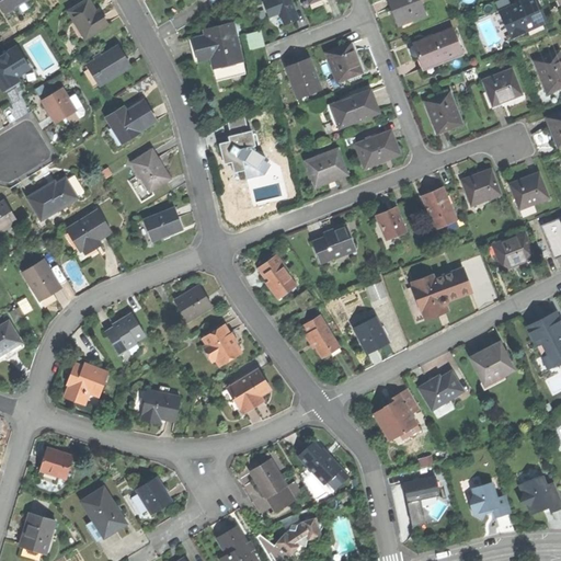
[(0,0),(0,2),(6,11),(23,0),(0,0)]
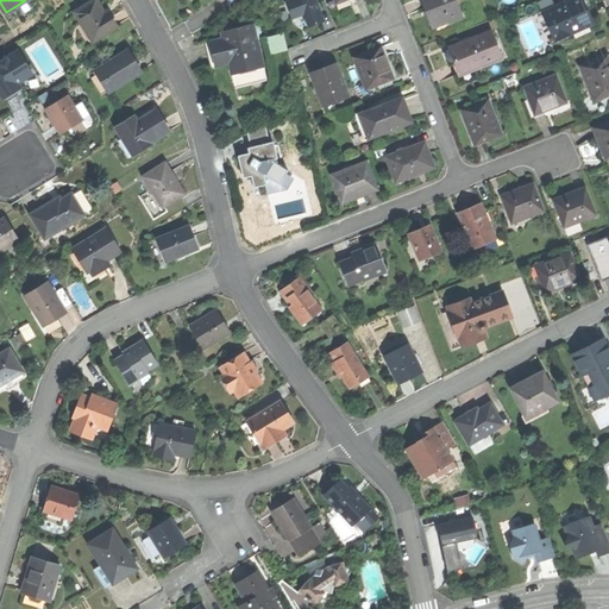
[(90,0),(73,11),(92,42),(117,27),(106,11),(104,12),(100,6),(95,0),(90,0)]
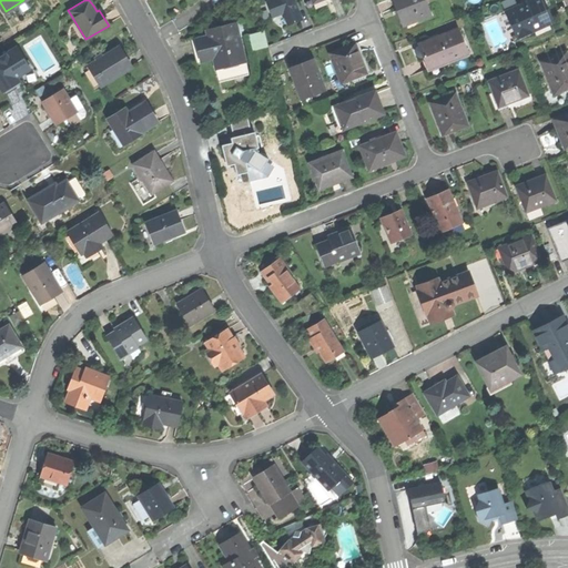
[(270,0),(266,1),(272,16),(283,10),(288,23),(294,21),(301,18),(293,0),(270,0)]
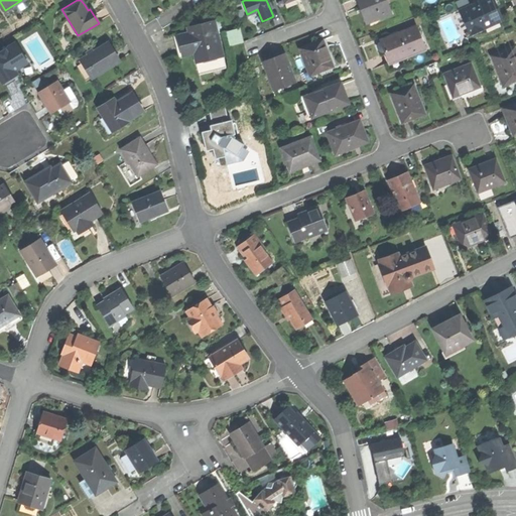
[(387,0),(357,0),(361,8),(367,23),(393,13),(387,0)]
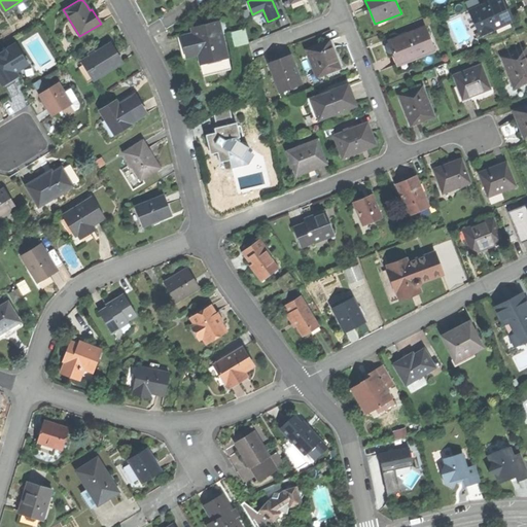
[(493,0),(470,10),(481,34),(494,28),(492,24),(512,15),(507,6),(504,0),(493,0)]
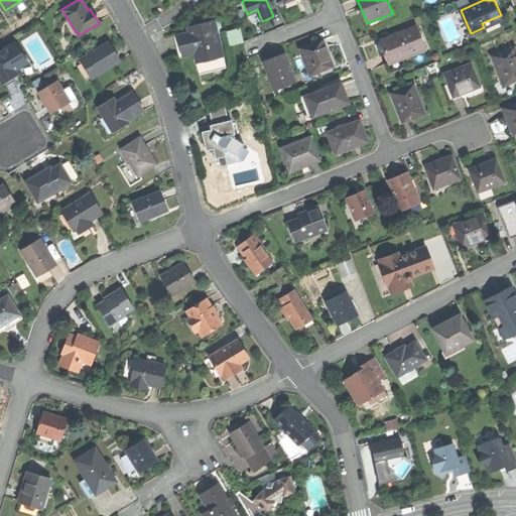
[(187,47),(194,60),(204,56),(207,66),(233,54),(220,22),(194,32),(195,35),(198,43),(187,47)]
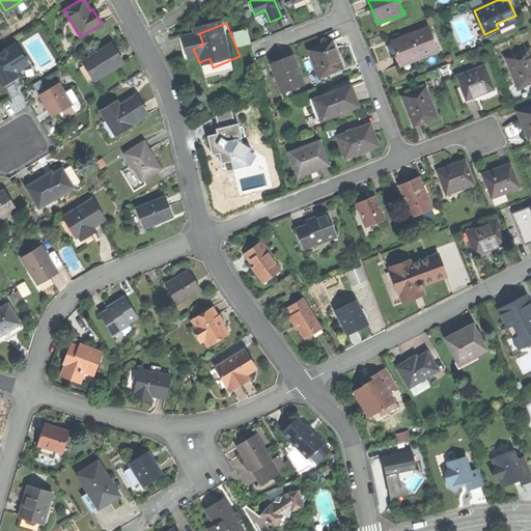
[(236,47),(251,42),(246,28),(231,32),(236,47)]
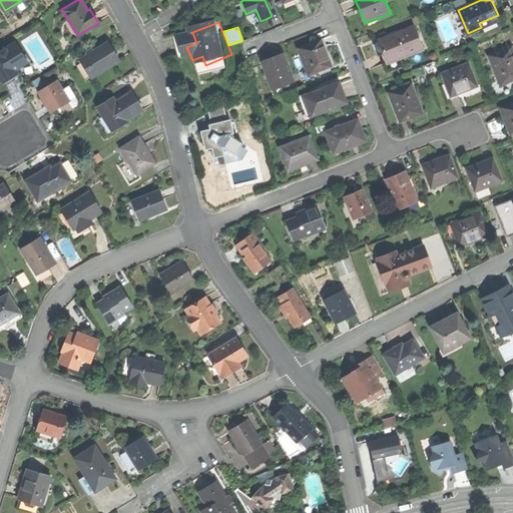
[(384,50),(387,59),(398,55),(399,58),(423,49),(415,27),(380,40),(384,50)]
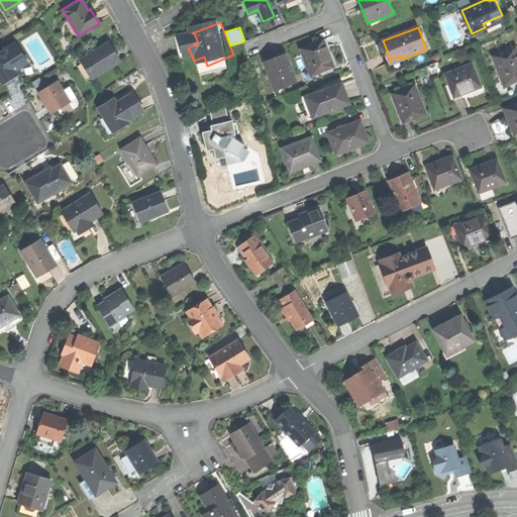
[(190,63),(194,61),(188,47),(198,43),(195,35),(181,41),(185,52),(190,63)]
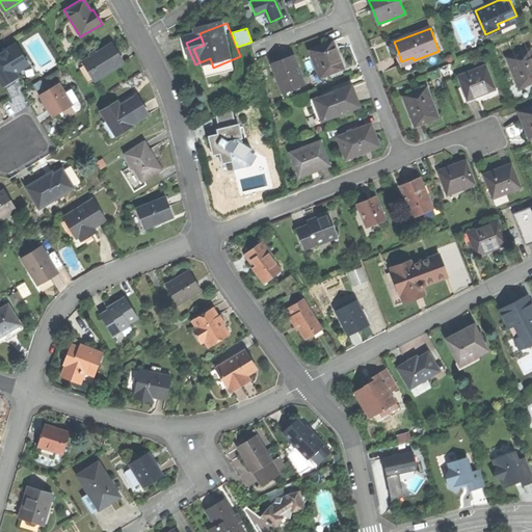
[(309,49),(320,77),(345,68),(339,52),(334,38),(309,49)]
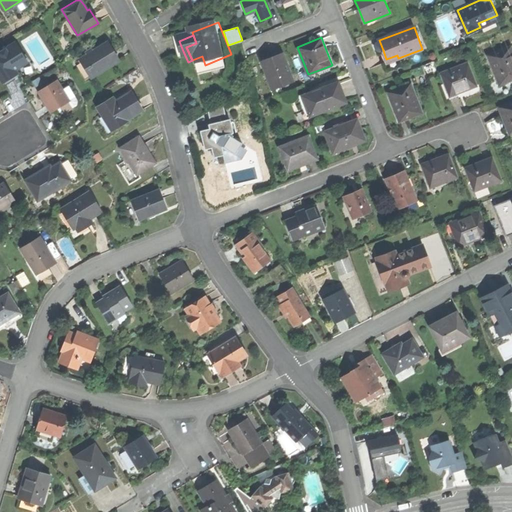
[(79,59),(90,77),(118,60),(112,50),(107,41),(79,59)]
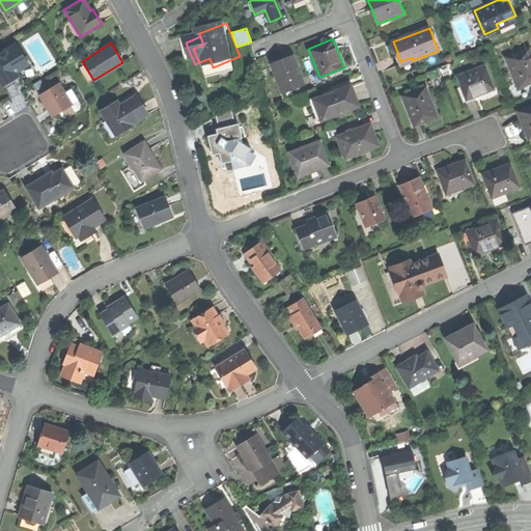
[(0,53),(0,79),(3,84),(8,81),(12,79),(9,74),(16,71),(28,63),(17,44),(0,53)]
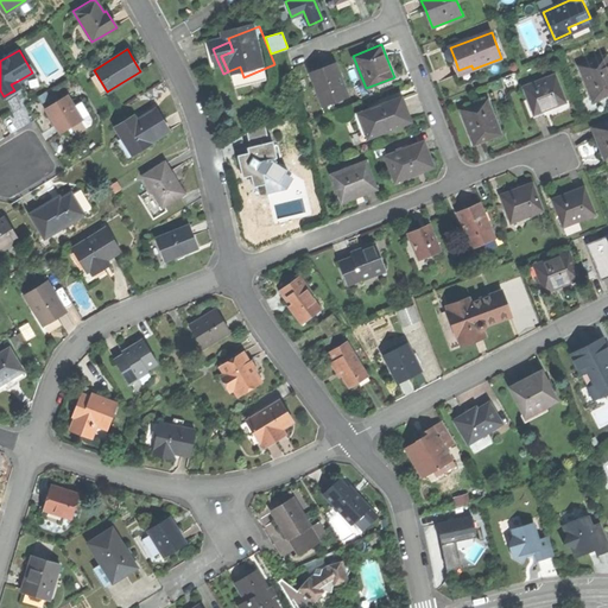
[(580,65),(593,101),(607,95),(607,55),(580,65)]
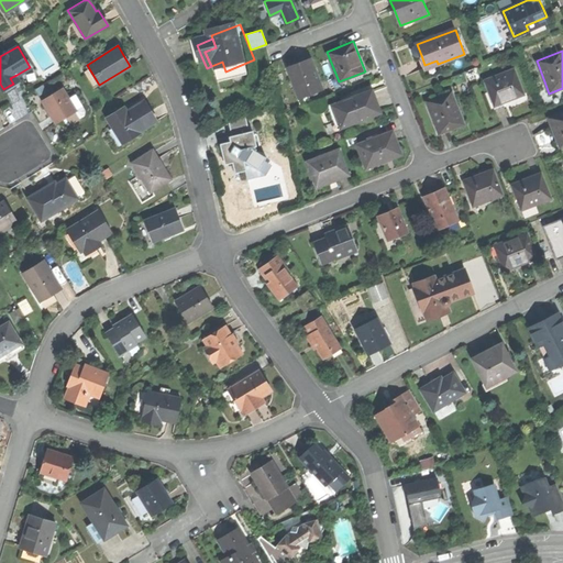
[(288,66),(299,96),(322,87),(311,58),(297,63),(288,66)]
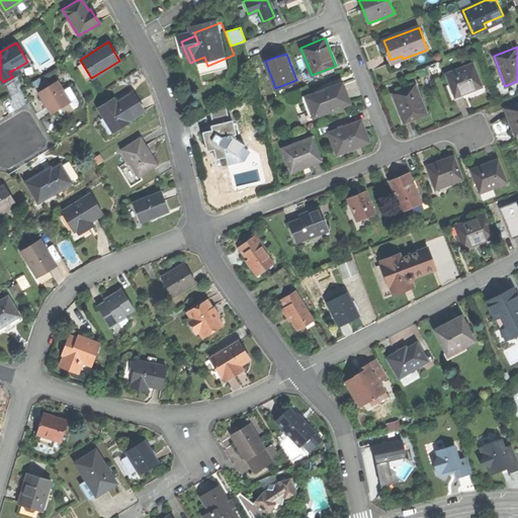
[(239,67),(234,55),(207,66),(212,77),(239,67)]
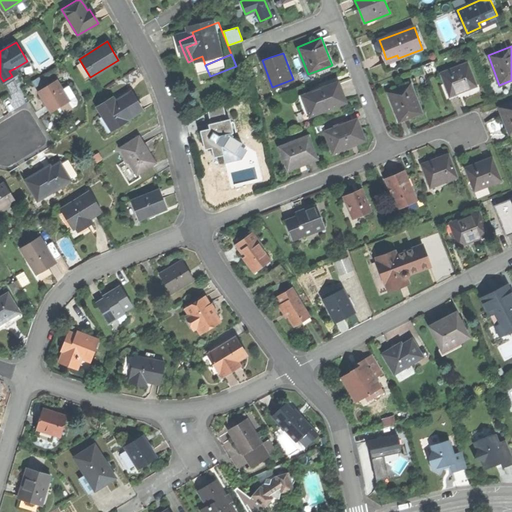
[(441,73),(450,96),(463,91),(477,85),(468,62),(441,73)]
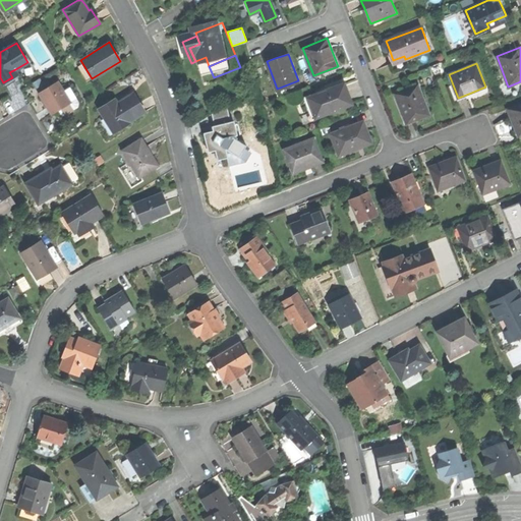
[(46,105),(51,113),(69,102),(57,81),(39,93),(46,105)]
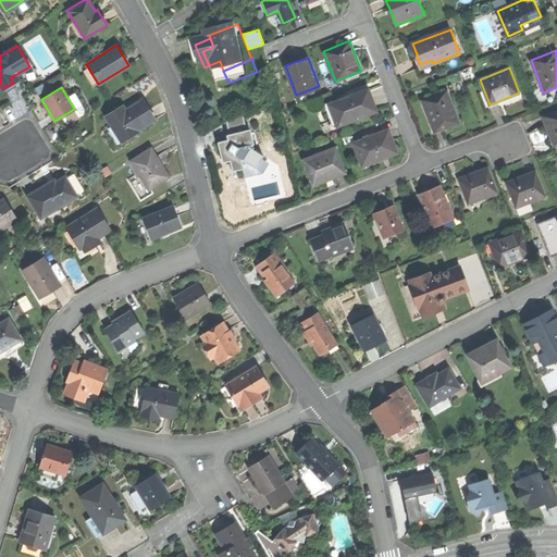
[(329,103),(337,126),(376,111),(372,99),(368,88),(329,103)]
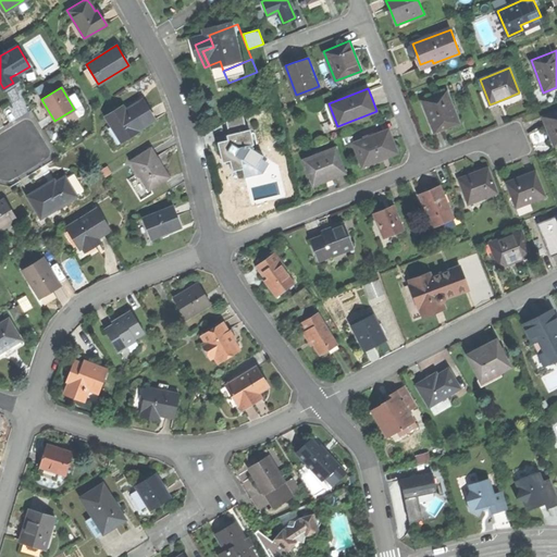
[(429,118),(434,132),(459,122),(447,90),(421,100),(429,118)]
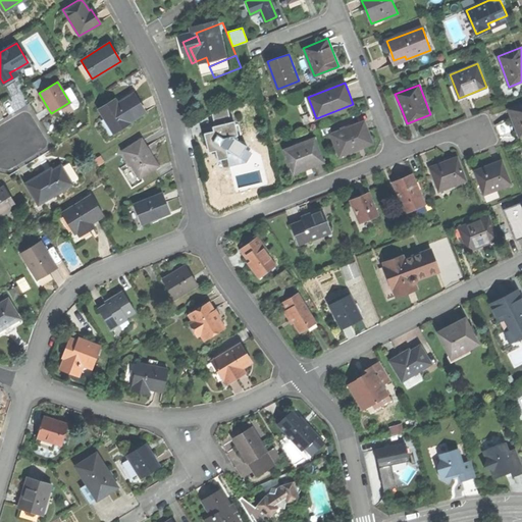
[(114,99),(98,109),(109,126),(113,123),(118,132),(129,124),(128,122),(145,112),(139,103),(134,94),(117,103),(114,99)]
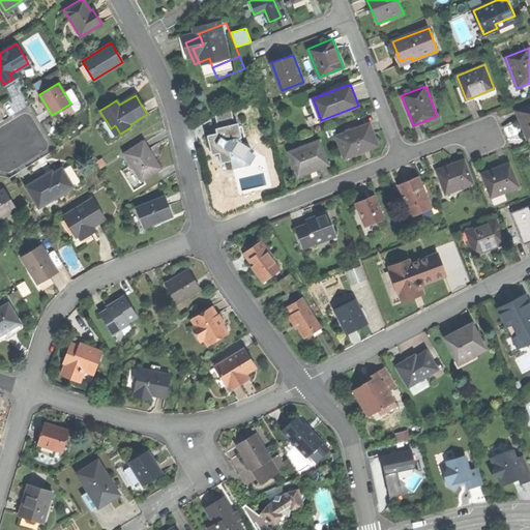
[(318,121),(321,120),(313,98),(310,99),(318,121)]
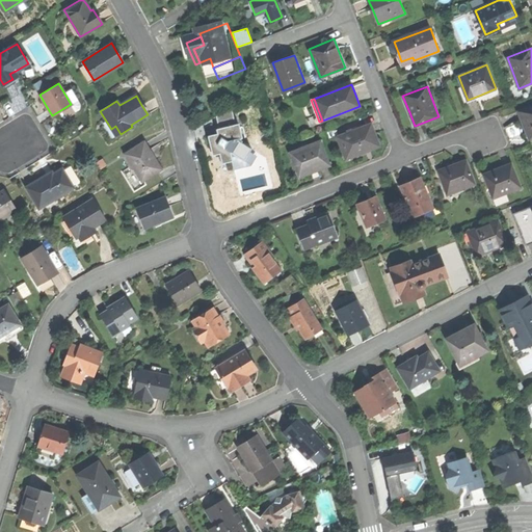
[(531,105),(519,111),(529,139),(531,137),(531,105)]
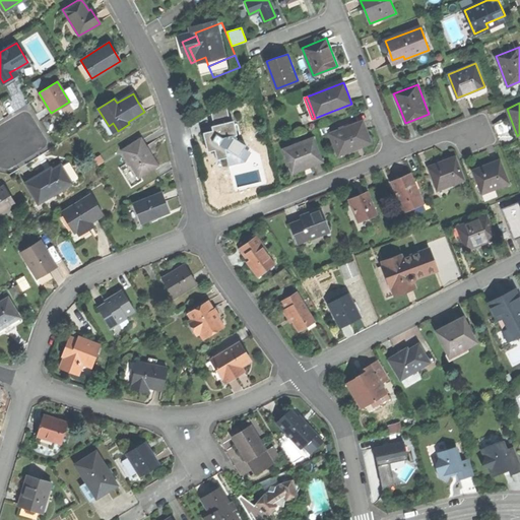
[(215,130),(203,133),(205,143),(207,152),(214,150),(216,160),(226,157),(230,156),(240,157),(244,148),(246,145),(235,140),(234,135),(237,134),(235,124),(230,122),(225,104),(211,113),(215,130)]
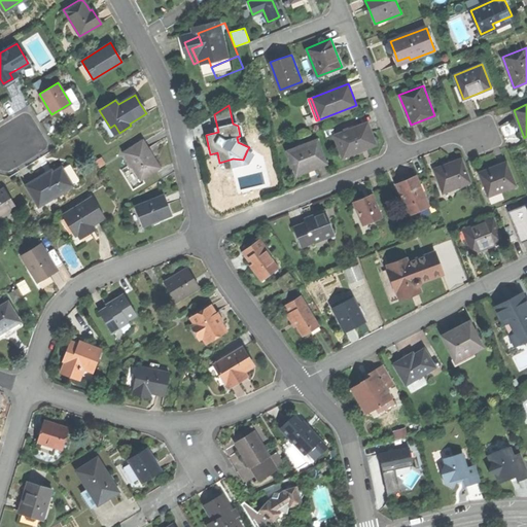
[(367,123),(335,135),(342,154),(357,148),(358,150),(363,148),(376,144),(367,123)]
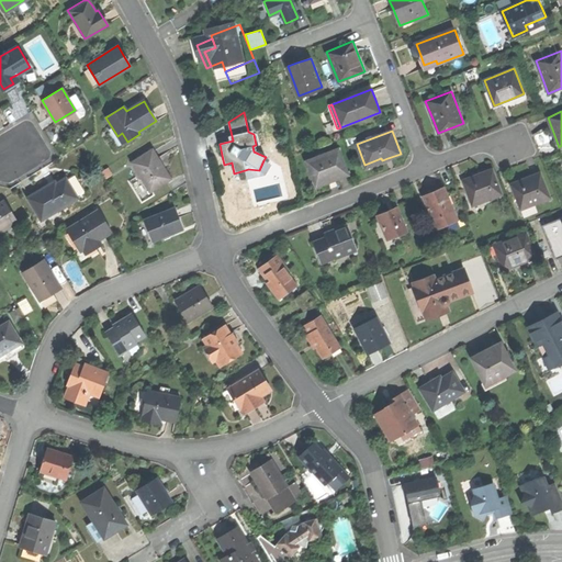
[(122,144),(127,142),(122,133),(117,136),(122,144)]
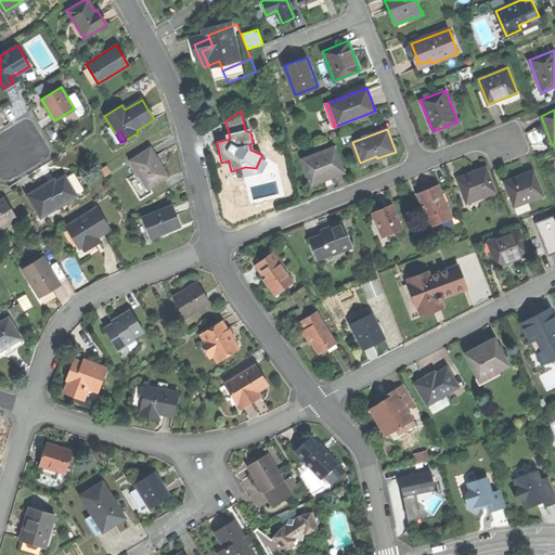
[(301,158),(311,183),(326,178),(344,171),(334,146),(301,158)]
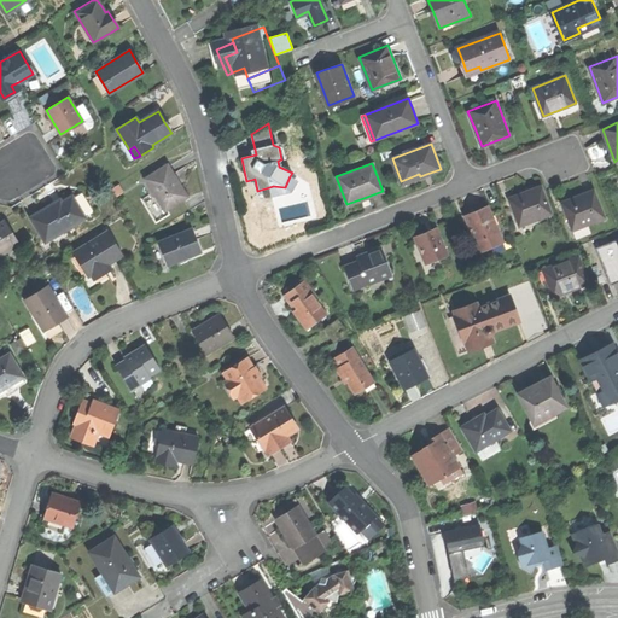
[(147,182),(165,210),(187,196),(179,182),(170,169),(147,182)]
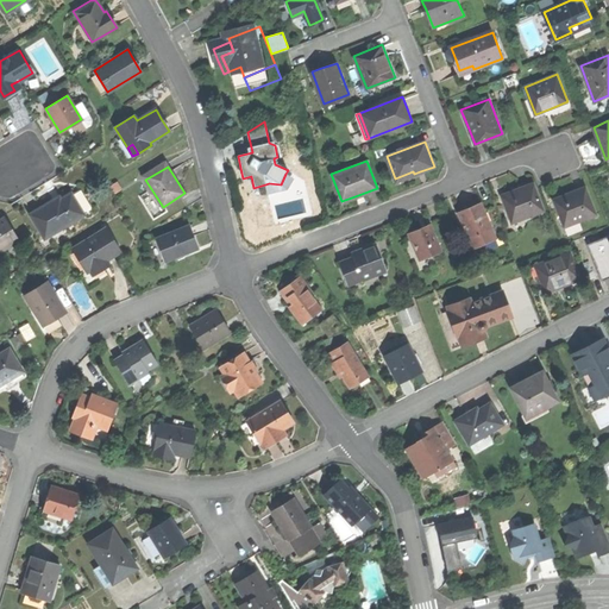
[(396,181),(414,174),(413,171),(395,179),(396,181)]
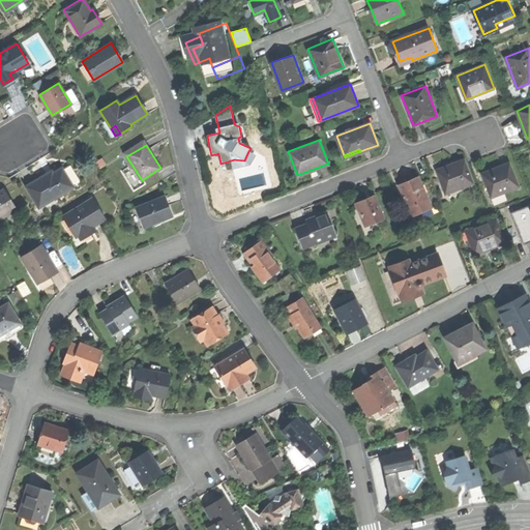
[(256,154),(248,151),(244,160),(234,159),(231,160),(233,168),(251,164),(256,154)]
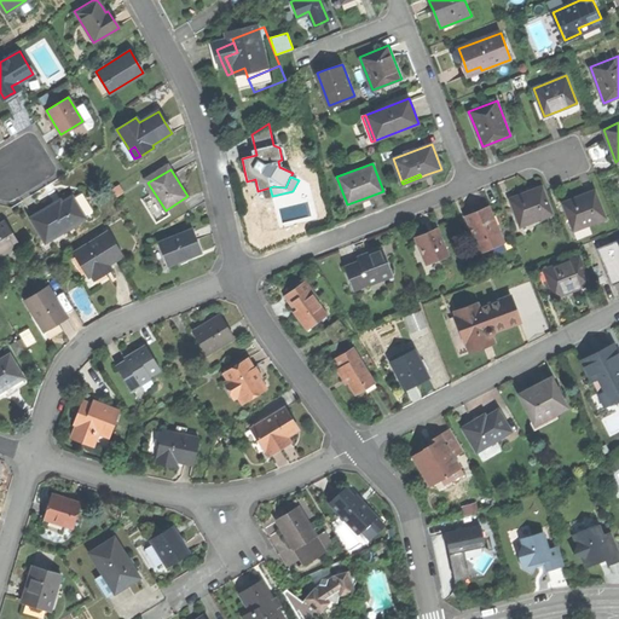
[(509,198),(521,227),(553,214),(542,186),(524,194),(509,198)]
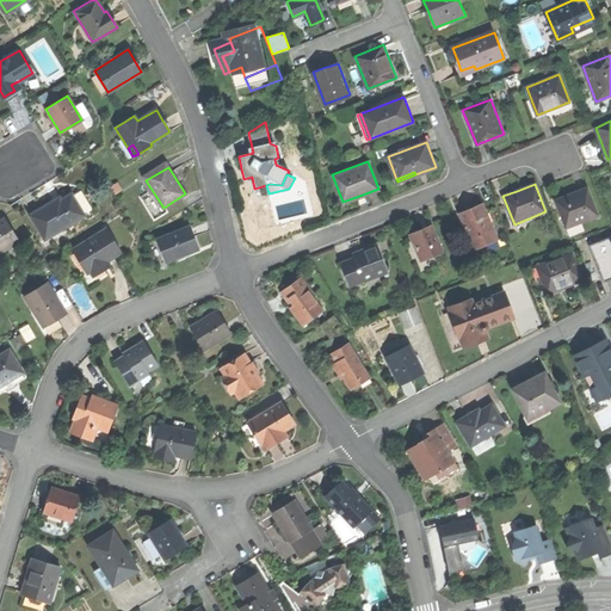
[(555,199),(566,228),(599,216),(587,187),(569,195),(555,199)]
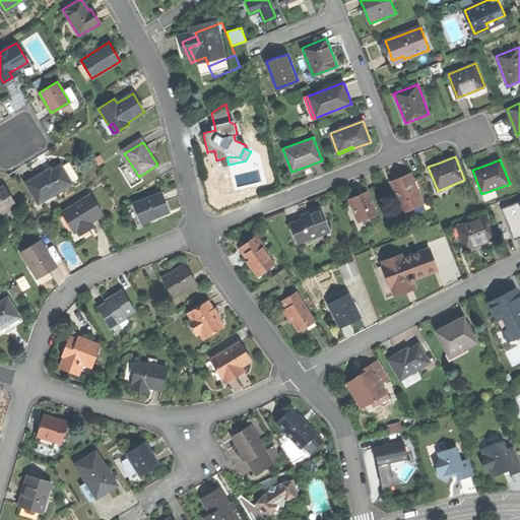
[(25,182),(39,203),(72,183),(61,165),(52,171),(50,168),(38,175),(25,182)]
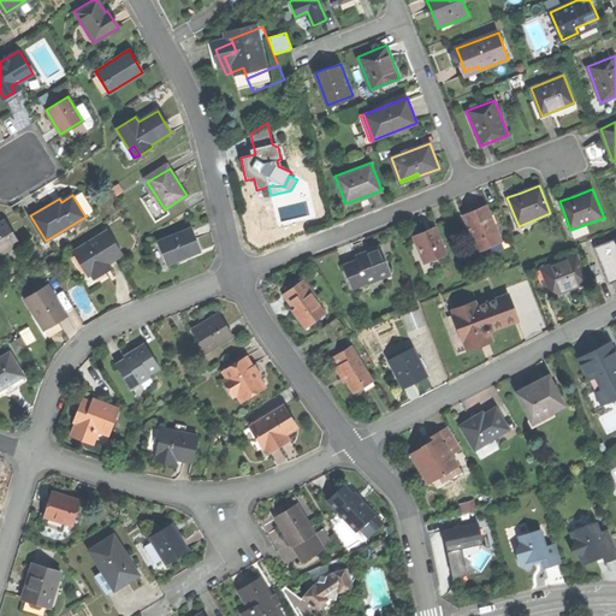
[(462,215),(477,247),(499,236),(485,206),(473,211),(462,215)]
